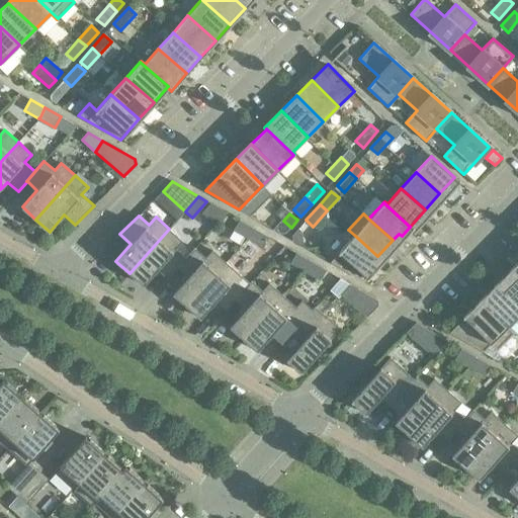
[(254,229),(240,221),(234,231),(248,239),(254,229)]
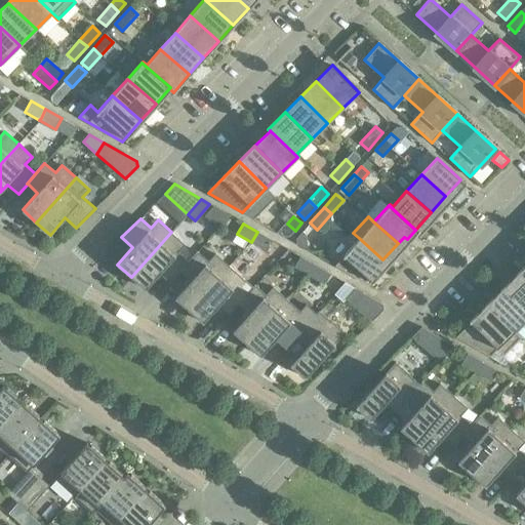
[(171,232),(131,277),(146,289),(160,272),(170,282),(198,251),(197,251),(188,261),(178,252),(185,244),(171,232)]
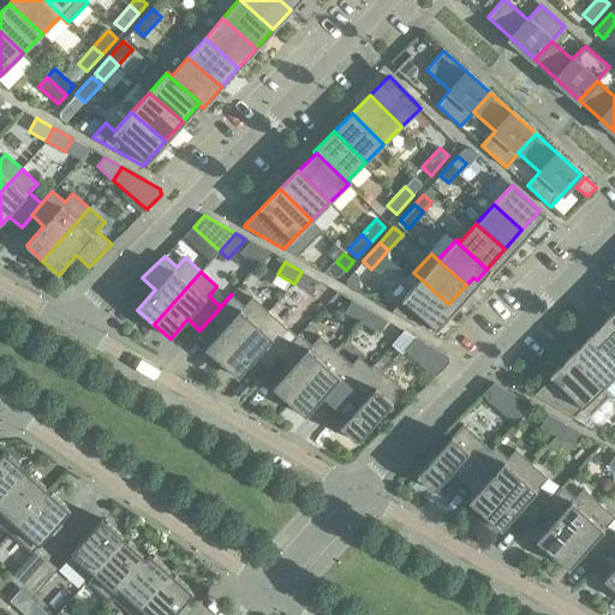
[(320,282),(302,272),(294,284),(312,294),(320,282)]
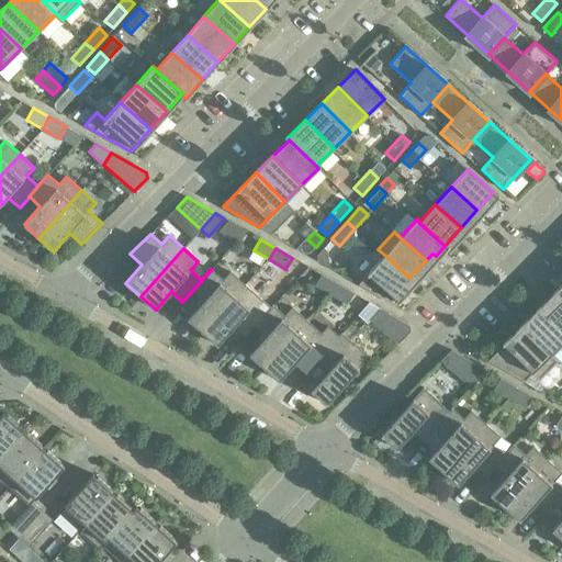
[(389,302),(409,278),(384,255),(358,284),(389,302)]
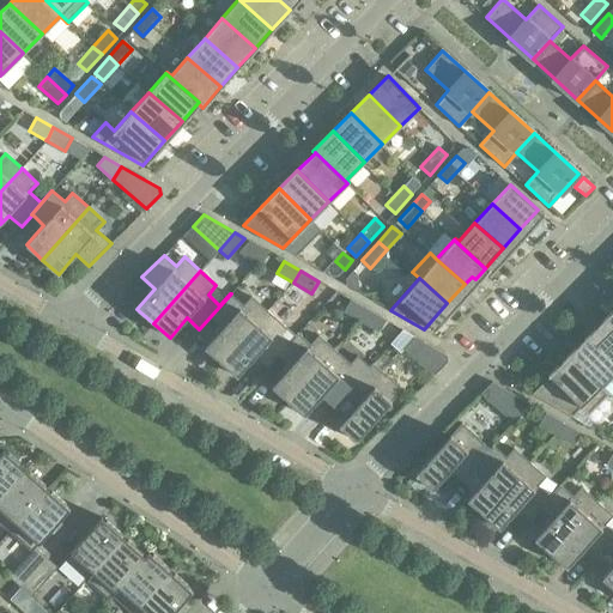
[(231,293),(199,329),(200,329),(211,317),(223,328),(205,347),(220,362),(267,310),(252,296),(243,305),(231,293)]
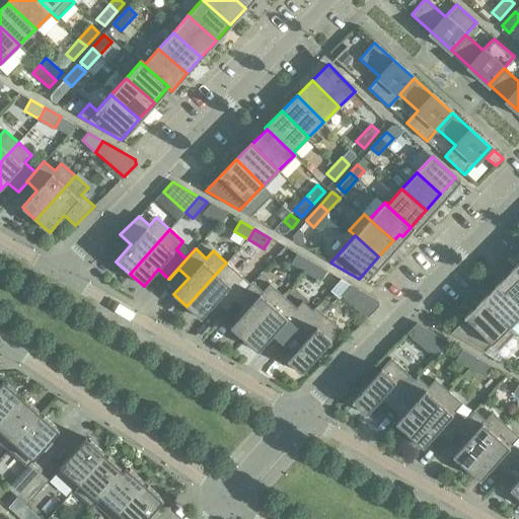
[(311,263),(297,253),(291,265),(305,273),(311,263)]
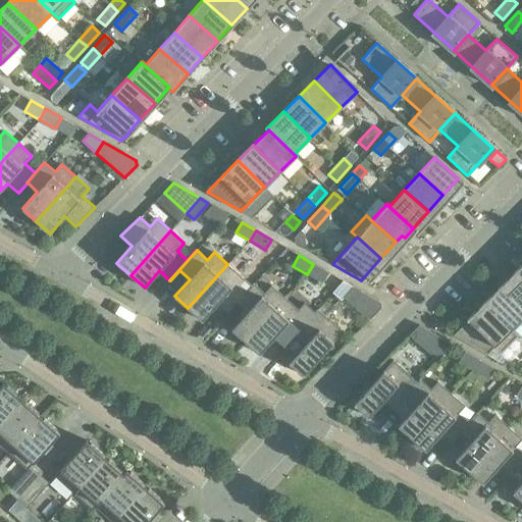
[(227,264),(188,308),(202,321),(217,304),(227,313),(254,283),(253,282),(245,293),(235,283),(242,276),(227,264)]
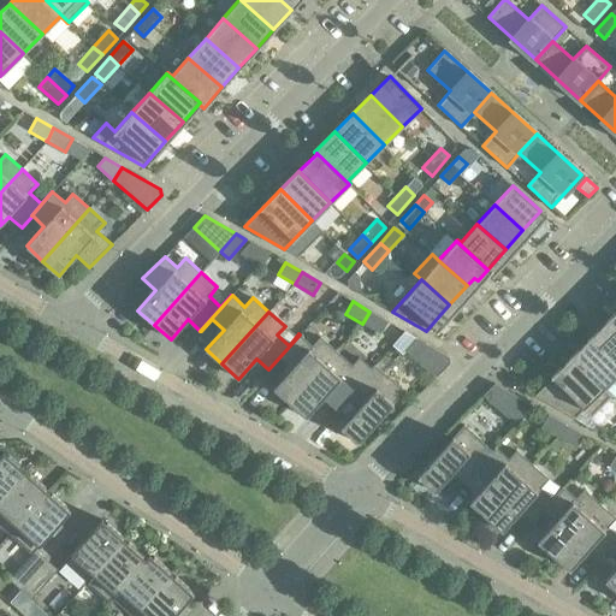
[(388,321),(369,312),(362,324),(380,333),(388,321)]
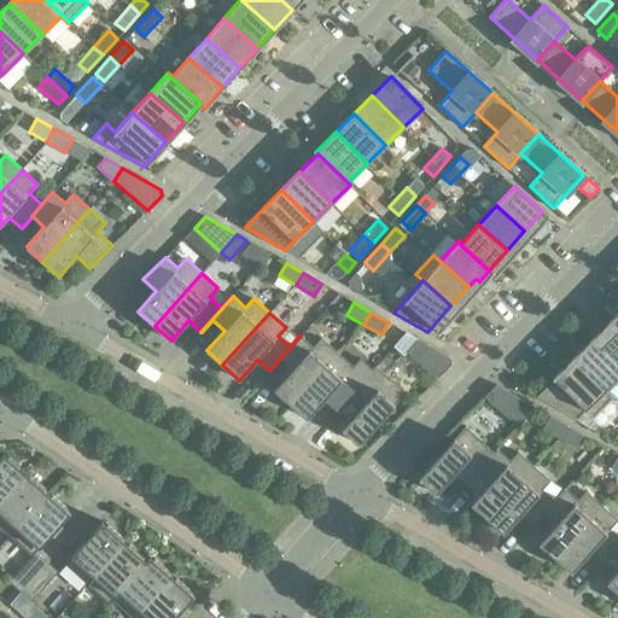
[(617,330),(610,322),(592,340),(617,367),(617,330)]
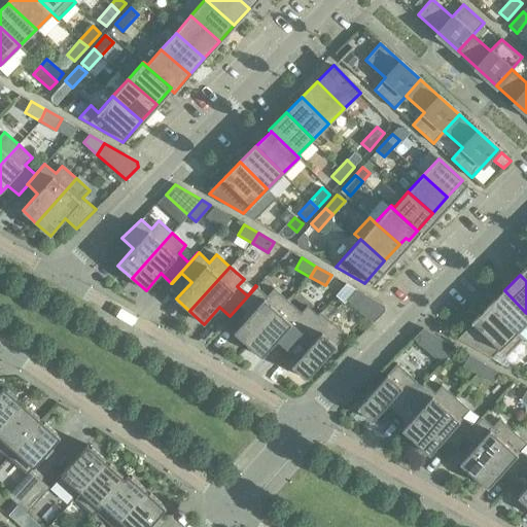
[(247,345),(287,300),(274,287),(267,295),(256,286),(230,316),(230,317),(239,307),(249,315),(234,332),(247,345)]
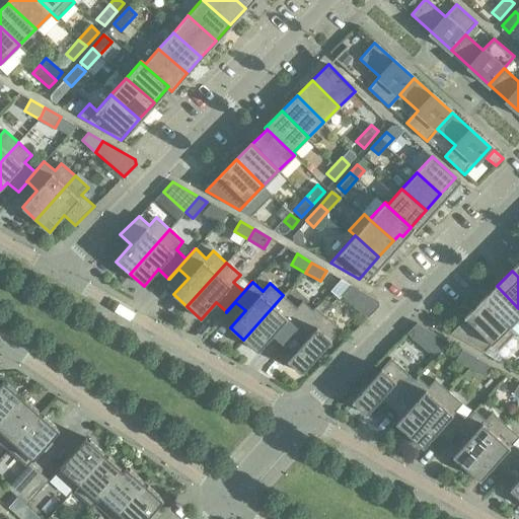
[(378,301),(352,285),(342,296),(367,318),(379,306),(378,301)]
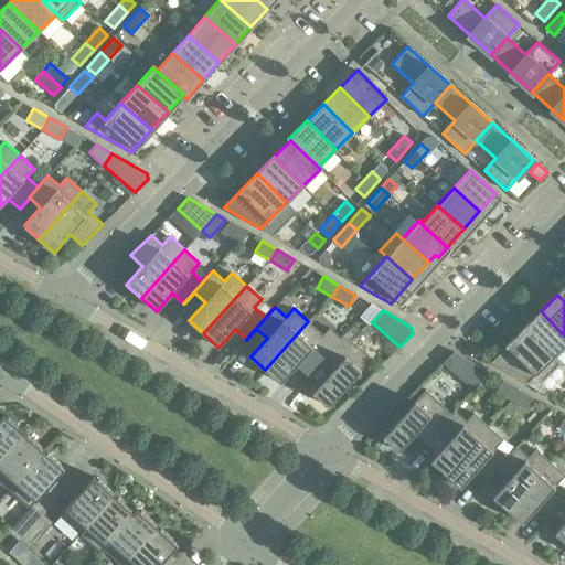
[(564,344),(564,336),(541,311),(524,329),(560,363),(554,356),(564,344)]
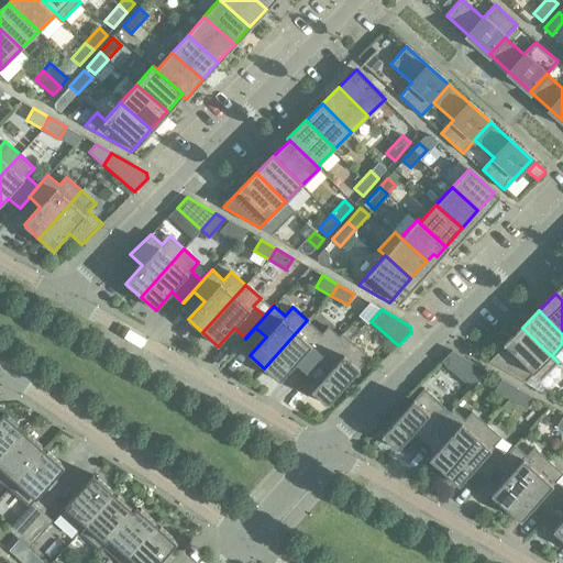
[(307,374),(342,333),(339,337),(328,327),(321,333),(307,320),(264,368),(279,382),(296,363),(306,373),(307,374)]
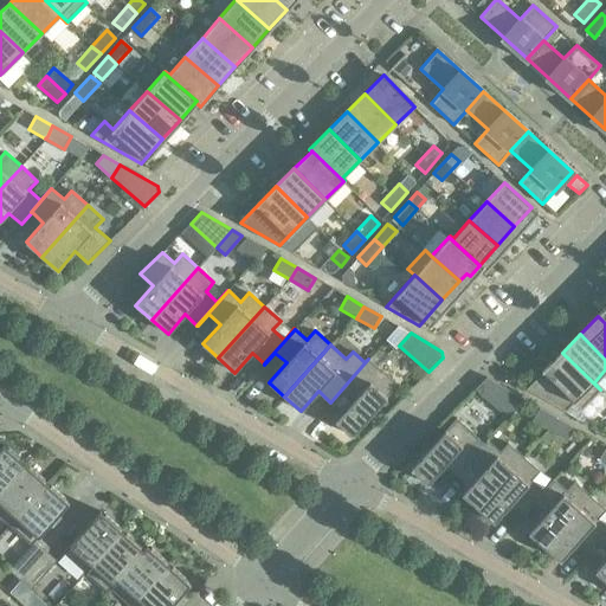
[(600,389),(562,353),(526,388),(566,411),(574,403),(581,408),(600,389)]
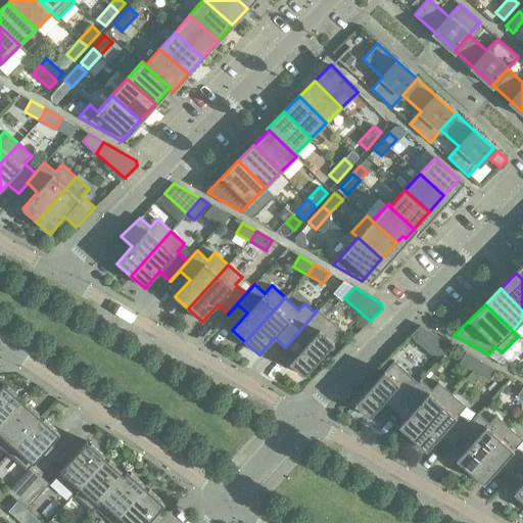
[(318,310),(285,347),(294,337),(304,346),(289,364),(303,376),(343,332),(329,319),(329,320),(318,310)]
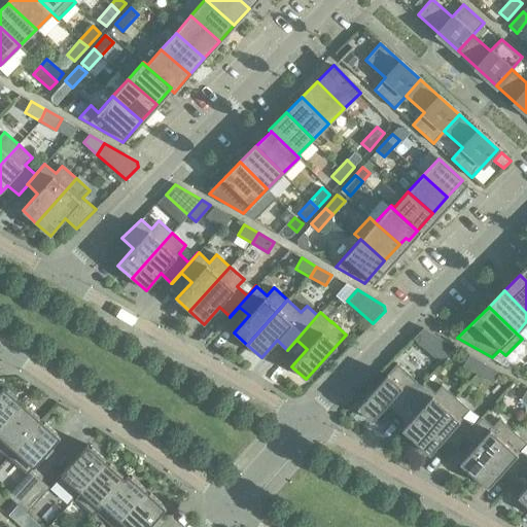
[(456,347),(423,328),(413,338),(442,363),(456,347)]
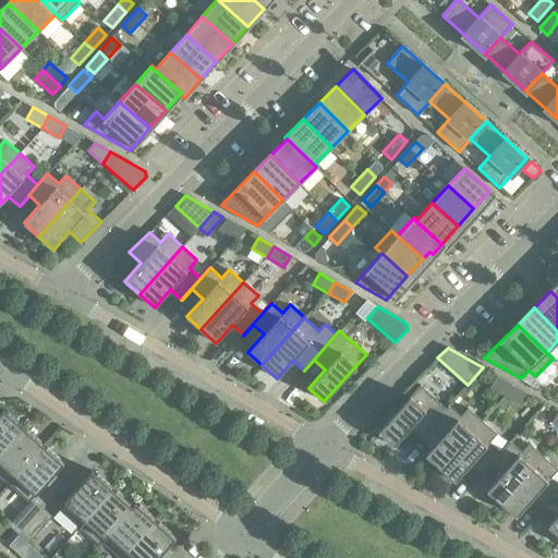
[(512,385),(497,375),(490,387),(506,396),(512,385)]
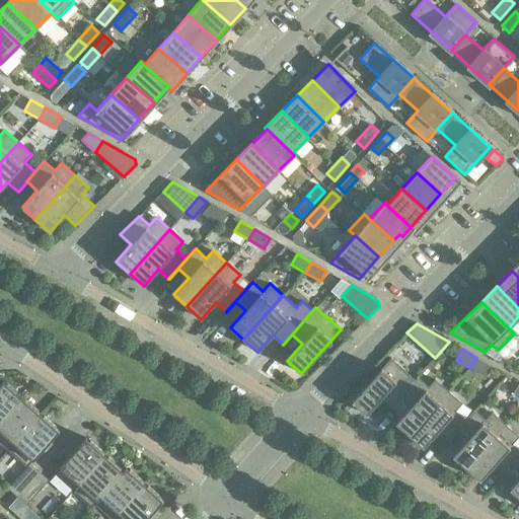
[(352,401),(366,415),(381,398),(391,408),(418,377),(415,380),(405,372),(406,371),(391,358),(352,401)]
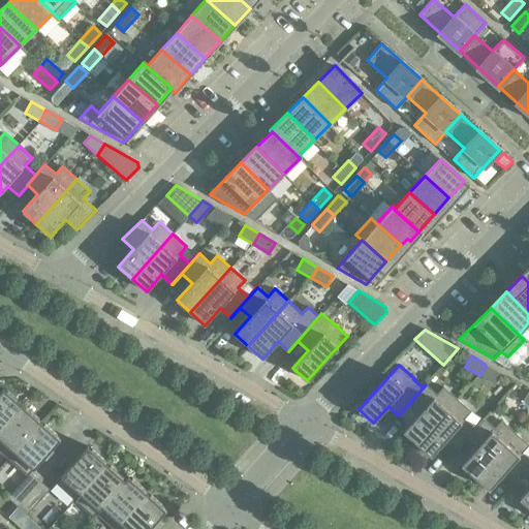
[(501,374),(486,365),(479,375),(495,384),(501,374)]
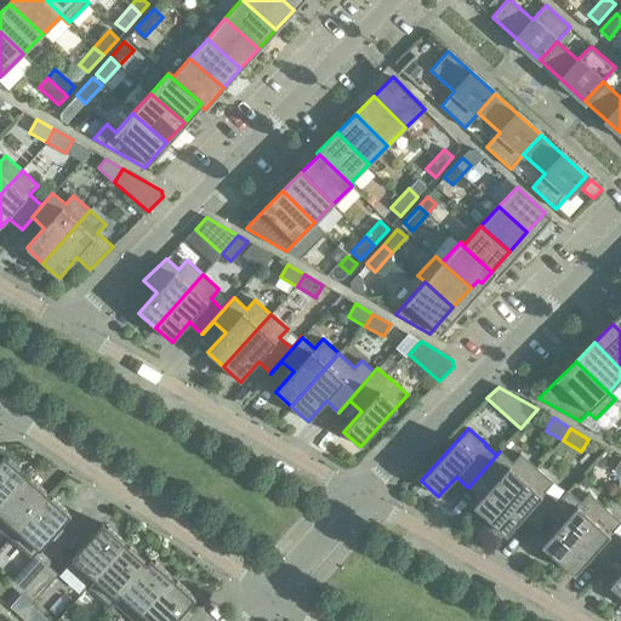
[(500,451),(468,488),(479,476),(491,486),(473,506),(489,522),(537,468),(520,454),(512,462),(500,451)]
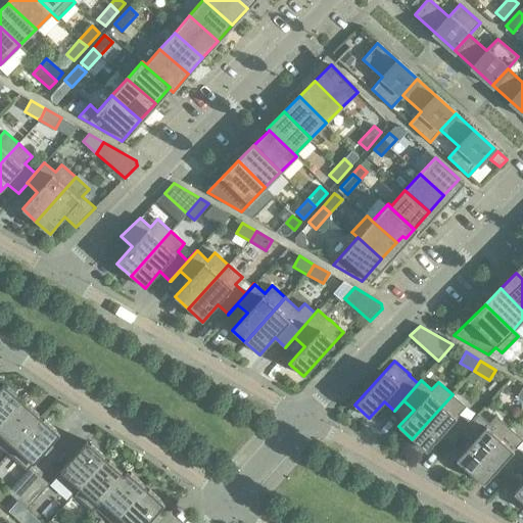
[(0,424),(22,399),(3,382),(0,385),(0,424)]
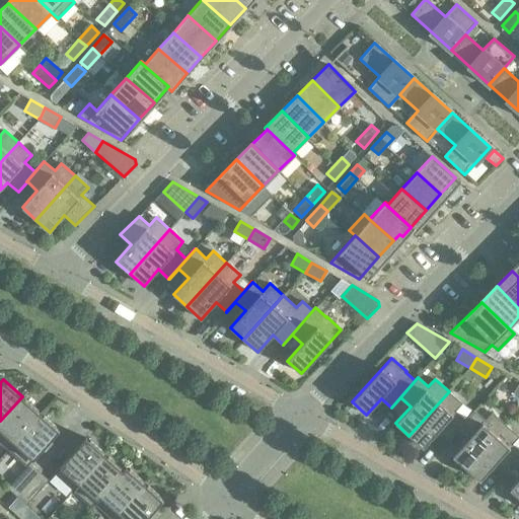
[(449,391),(409,436),(423,448),(438,431),(448,440),(475,410),(474,409),(466,419),(456,410),(462,403),(449,391)]
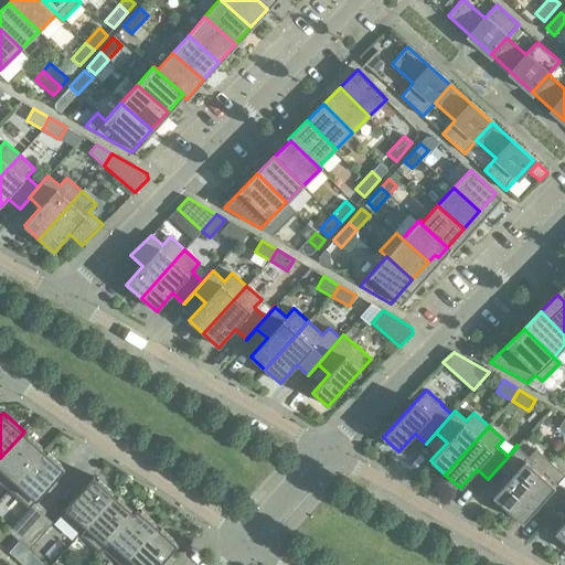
[(0,480),(9,489),(44,449),(24,432),(0,458),(0,480)]
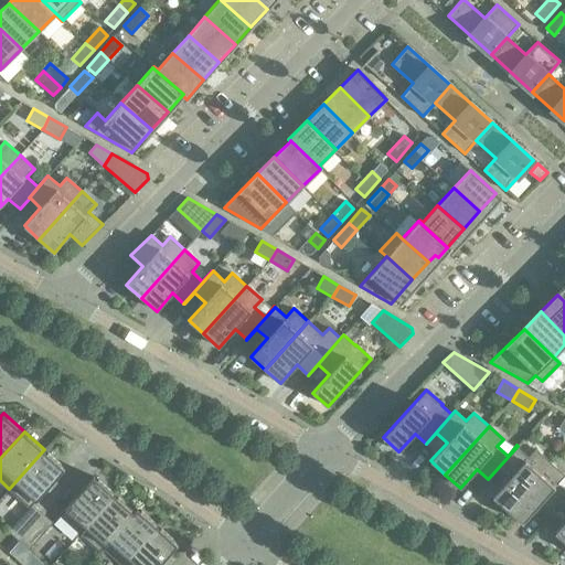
[(518,446),(488,479),(488,480),(498,469),(509,478),(492,497),(508,510),(552,461),(536,448),(529,456),(518,446)]
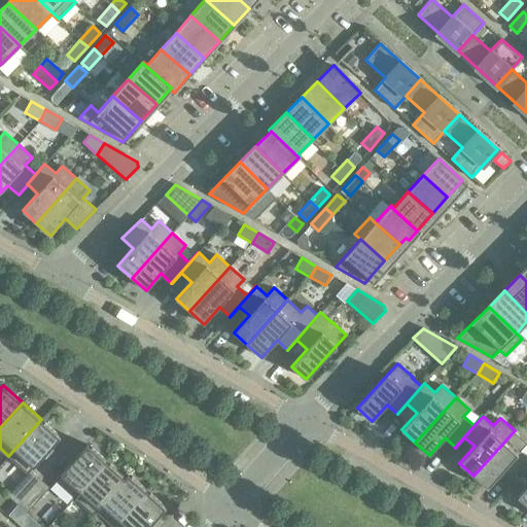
[(61,436),(41,419),(8,456),(27,472),(7,495),(16,503),(39,478),(30,470),(61,436)]
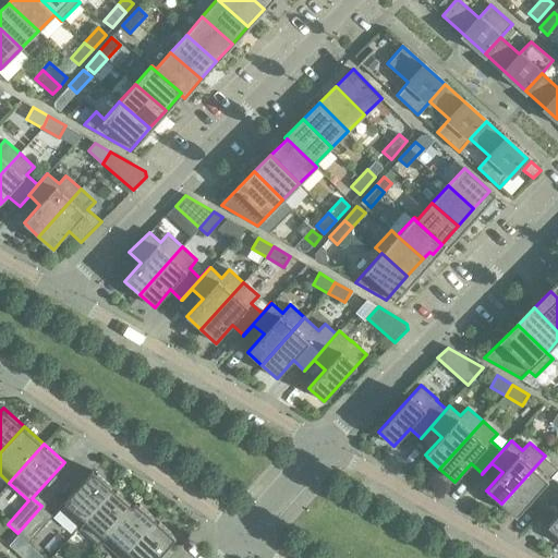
[(557,466),(545,456),(501,504),(516,517),(532,499),(543,509),(557,492),(557,482),(552,476),(557,469),(557,466)]
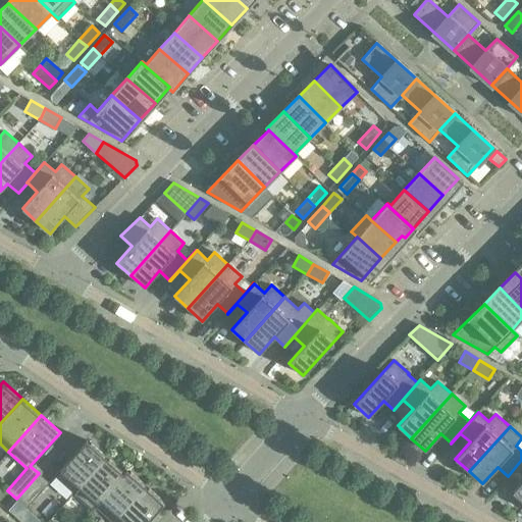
[(73,492),(106,456),(87,438),(54,475),(73,492)]
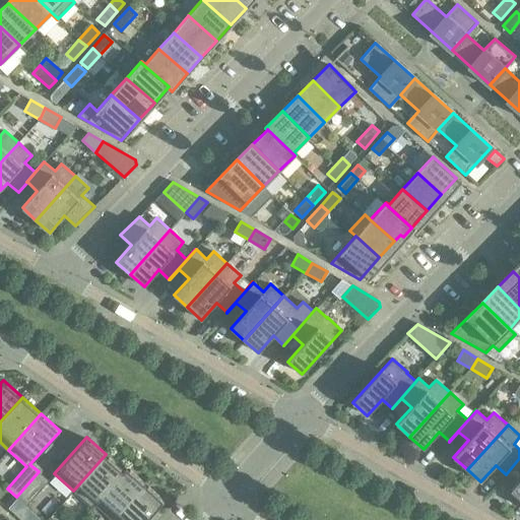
[(90,507),(127,466),(126,466),(123,470),(106,454),(73,491),(90,507)]
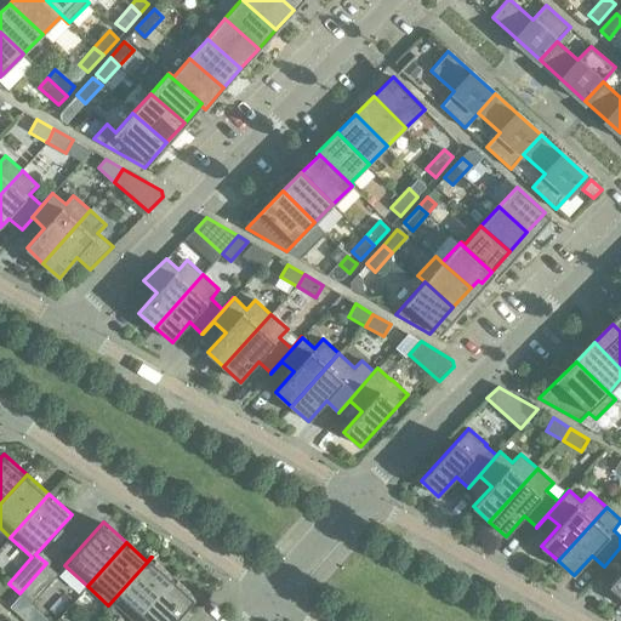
[(616,577),(609,586),(620,596),(620,547),(604,567),(616,577)]
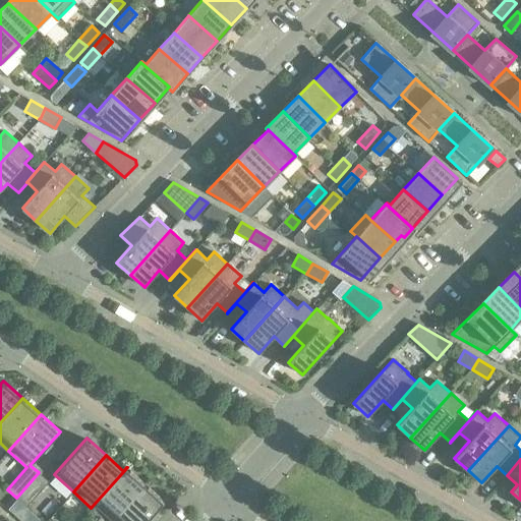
[(112,520),(146,483),(127,467),(91,508),(92,508),(95,505),(112,520)]
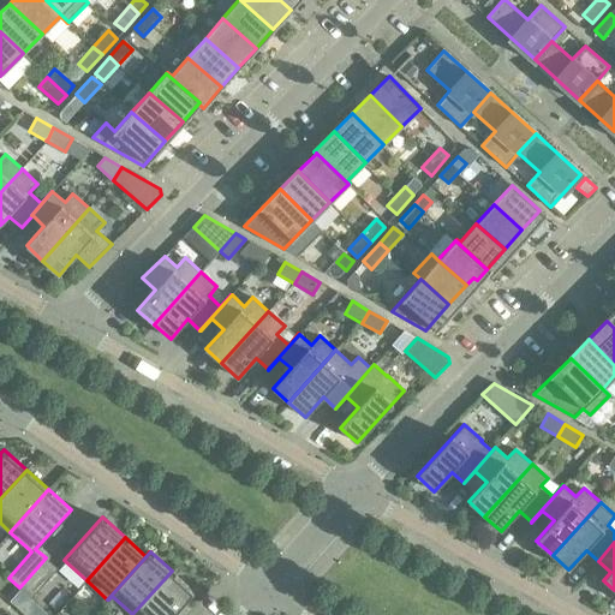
[(57,568),(46,557),(19,587),(30,597),(57,568)]
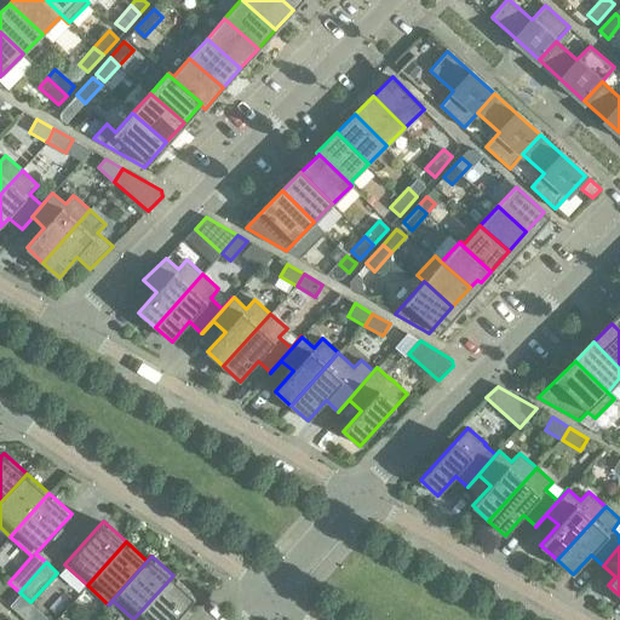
[(195,596),(173,577),(173,575),(133,619),(135,619),(184,619),(191,613),(185,607),(195,596)]
